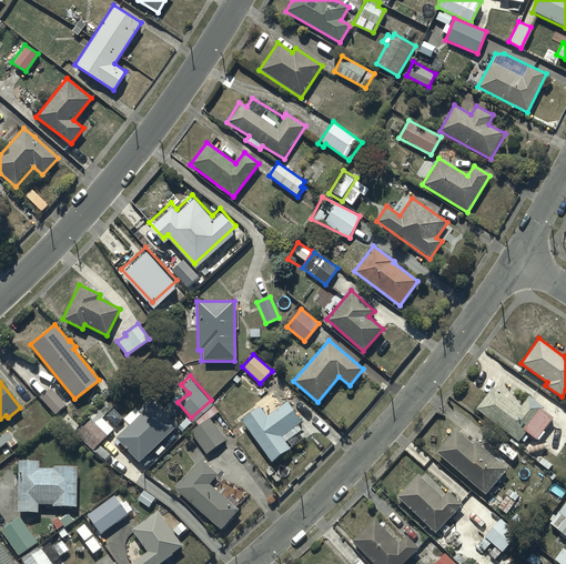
[(66,403),(50,385),(37,396),(58,420),(61,416),(57,411),(66,403)]
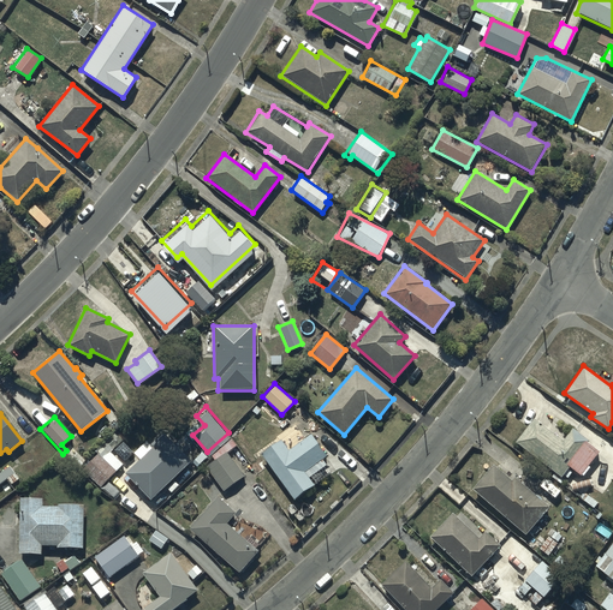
[(560,477),(569,466),(579,476),(599,452),(588,443),(589,442),(571,428),(561,440),(534,418),(516,441),(560,477)]
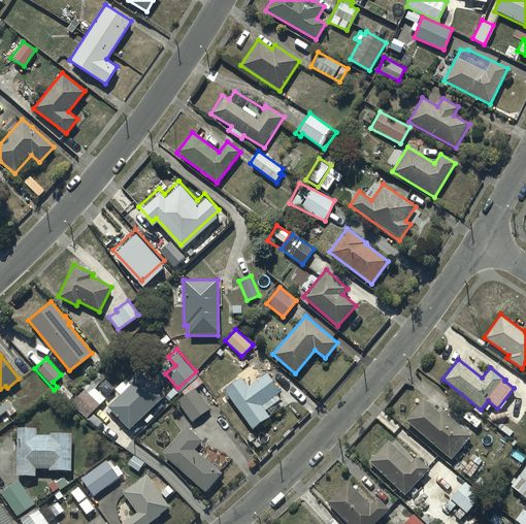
[(127,423),(162,391),(137,365),(126,375),(129,380),(106,401),(127,423)]
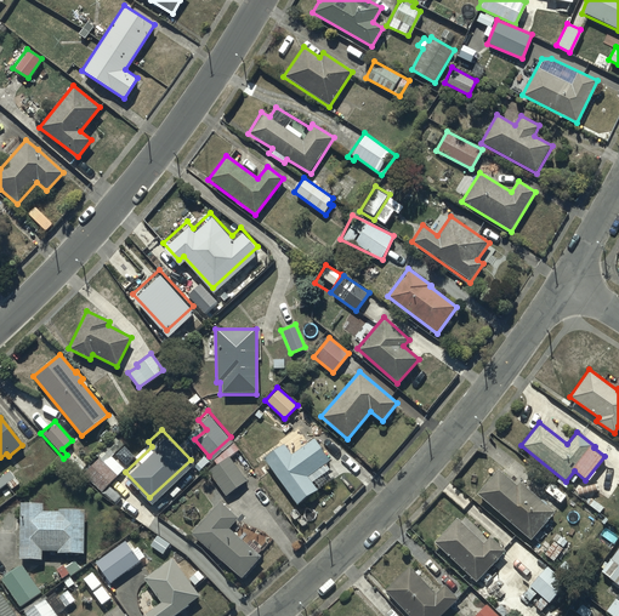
[(285,443),(265,458),(297,506),(335,479),(325,463),(330,460),(314,438),(293,454),(285,443)]
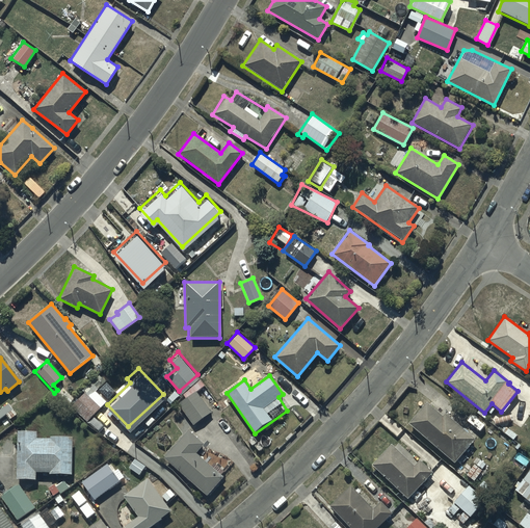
[(184,397),(178,402),(192,424),(211,412),(195,390),(203,385),(200,379),(181,392),(184,397)]
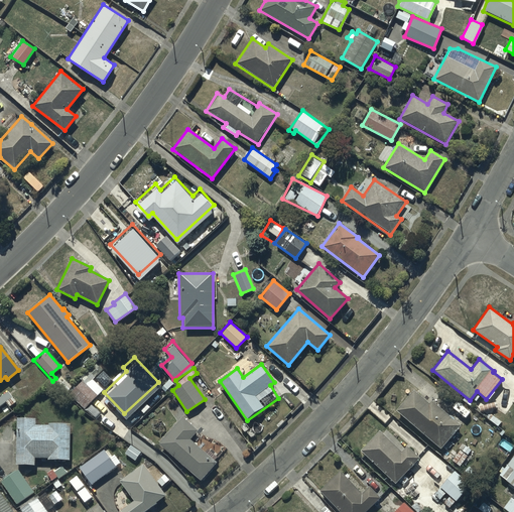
[(81,378),(68,392),(90,413),(94,409),(89,403),(103,388),(91,377),(85,382),(81,378)]
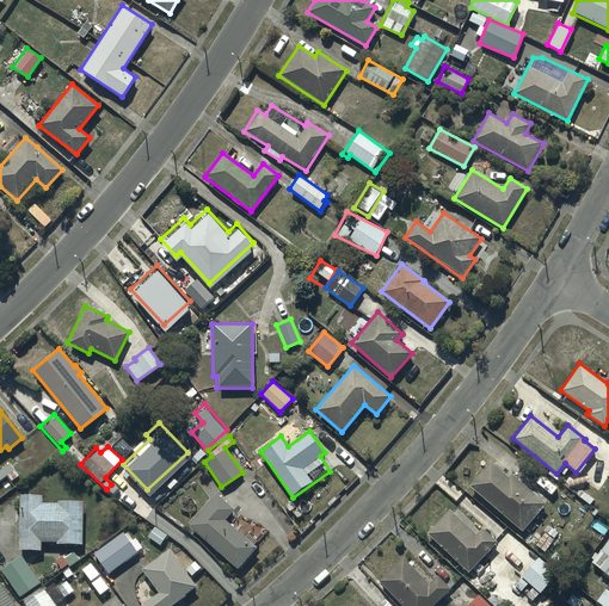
[(18,472),(7,459),(0,465),(0,478),(6,474),(10,480),(18,472)]
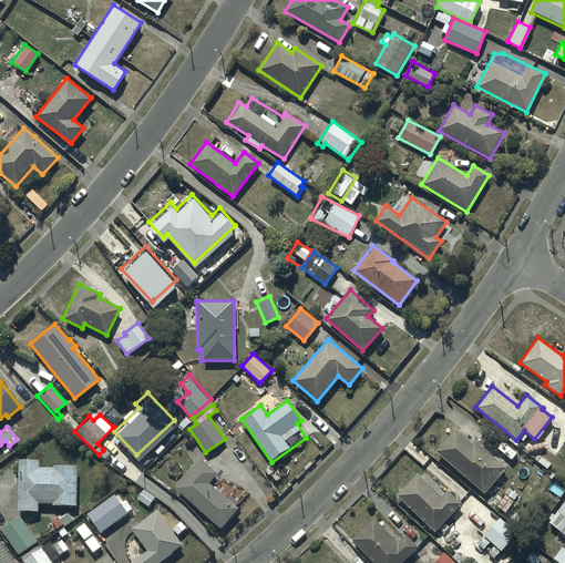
[(453,429),(434,451),(484,493),(506,468),(474,440),(471,444),(453,429)]
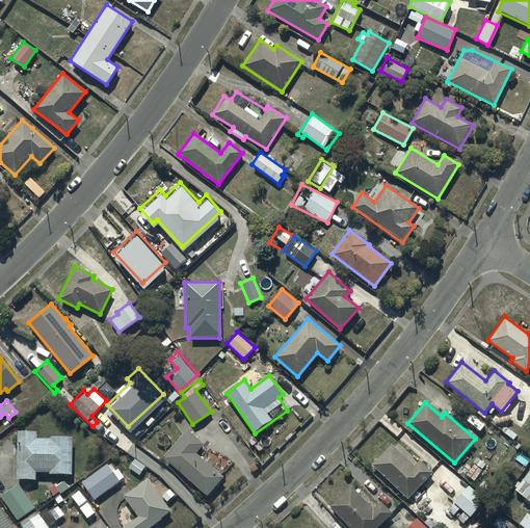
[(204,444),(187,430),(162,459),(207,497),(223,477),(221,475),(224,472),(213,462),(210,466),(195,453),(204,444)]
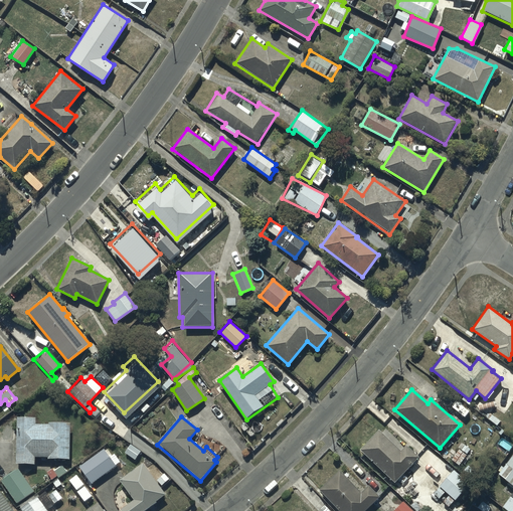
[(35,417),(16,417),(15,464),(34,465),(35,456),(47,456),(47,460),(68,461),(69,421),(49,420),(49,422),(48,422),(48,424),(35,423),(35,417)]
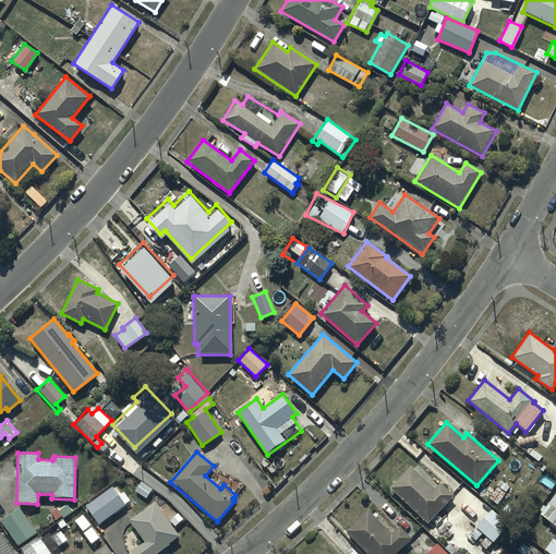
[(410,466),(389,488),(427,522),(454,494),(440,482),(434,489),(410,466)]
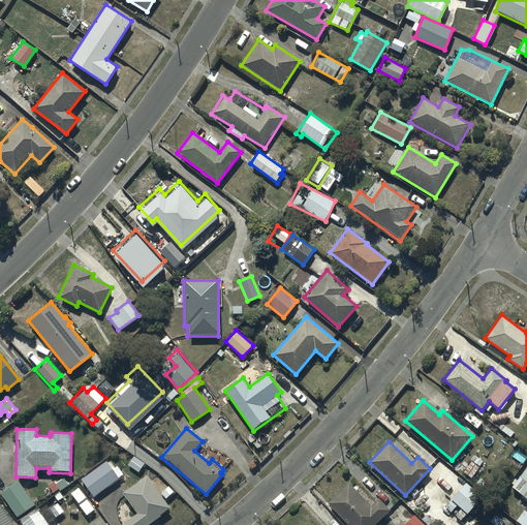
[(106,459),(80,479),(92,496),(119,479),(118,476),(122,473),(116,465),(112,467),(106,459)]
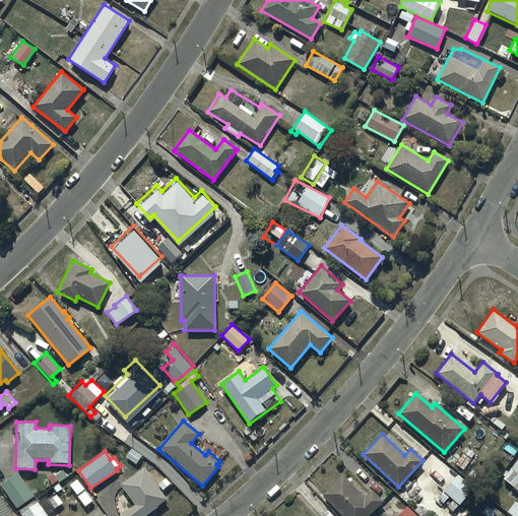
[(517,458),(502,478),(517,491),(517,458)]
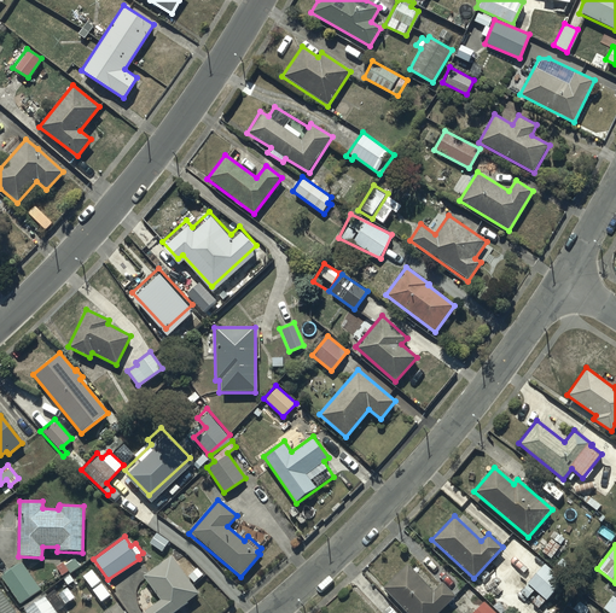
[(170,612),(198,594),(170,554),(141,576),(158,599),(143,611),(144,612),(170,612)]
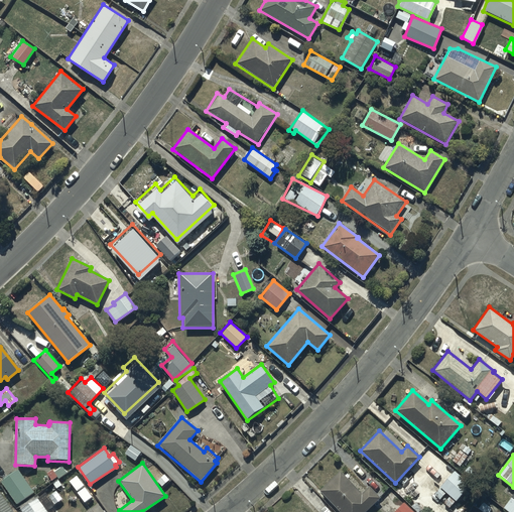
[(67,471),(60,464),(52,470),(51,469),(45,473),(44,471),(40,475),(44,481),(47,478),(49,481),(54,477),(56,479),(67,471)]
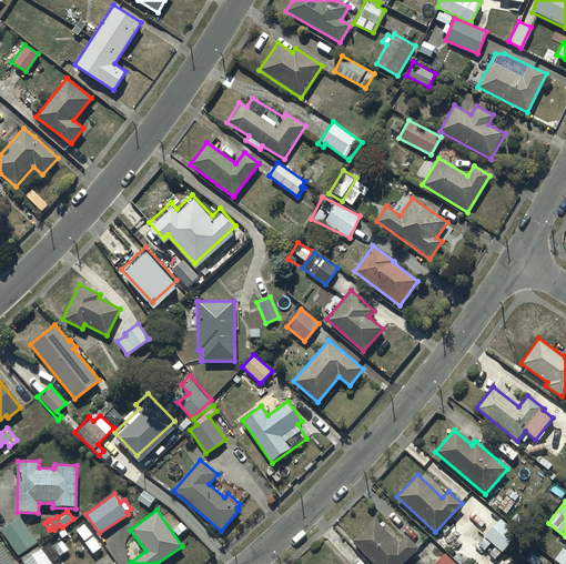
[(19,516),(0,530),(18,554),(37,541),(19,516)]
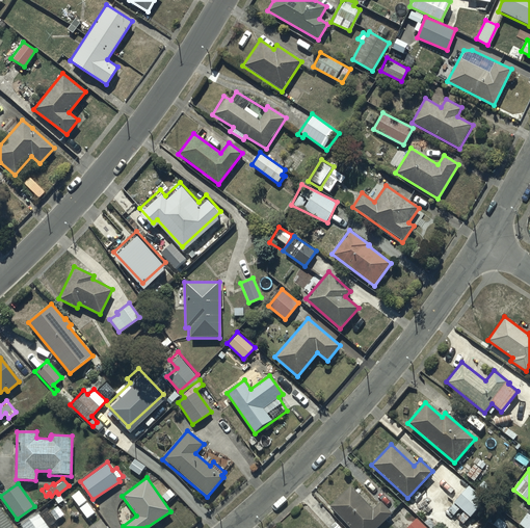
[(350,485),(328,506),(349,527),(376,527),(392,513),(380,501),(373,508),(350,485)]
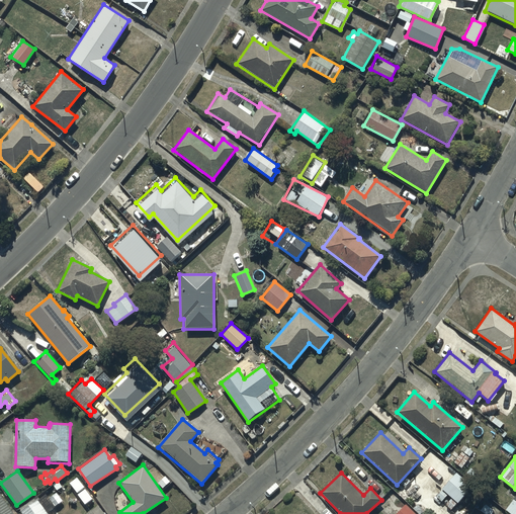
[(473,486),(455,473),(435,495),(450,508),(455,502),(457,503),(473,486)]
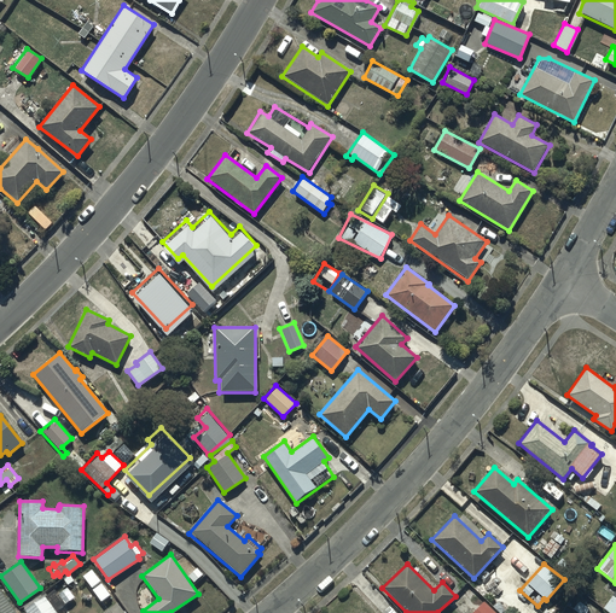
[(0,612),(16,612),(18,612),(0,588),(0,612)]
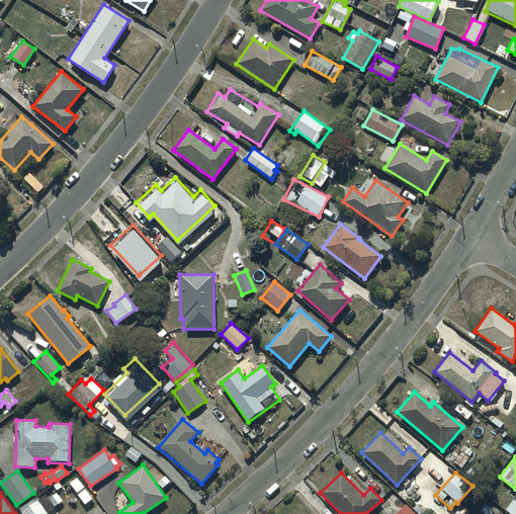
[(36,496),(18,508),(21,513),(47,513),(48,513),(36,496)]
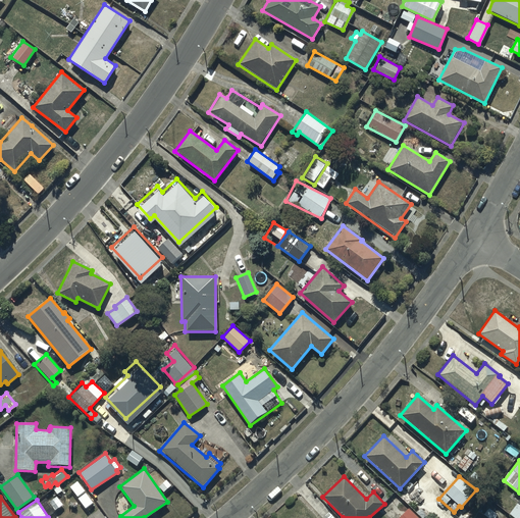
[(518,517),(519,517),(519,504),(517,502),(509,511),(517,517),(518,517)]
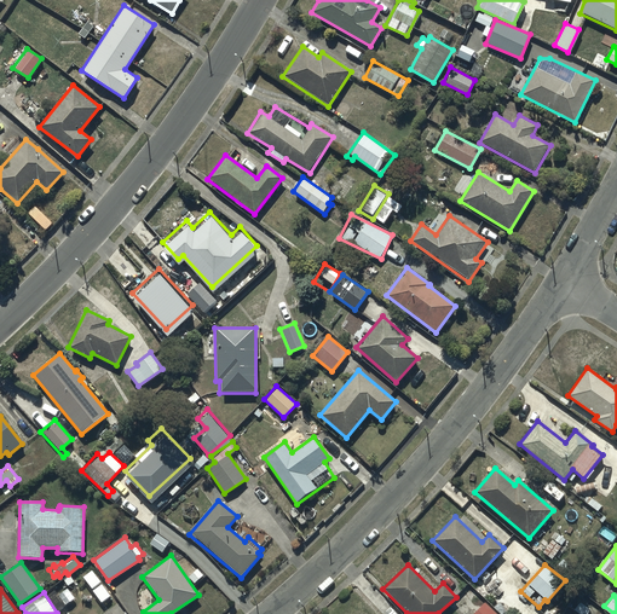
[(496,613),(484,601),(471,613),(496,613)]
